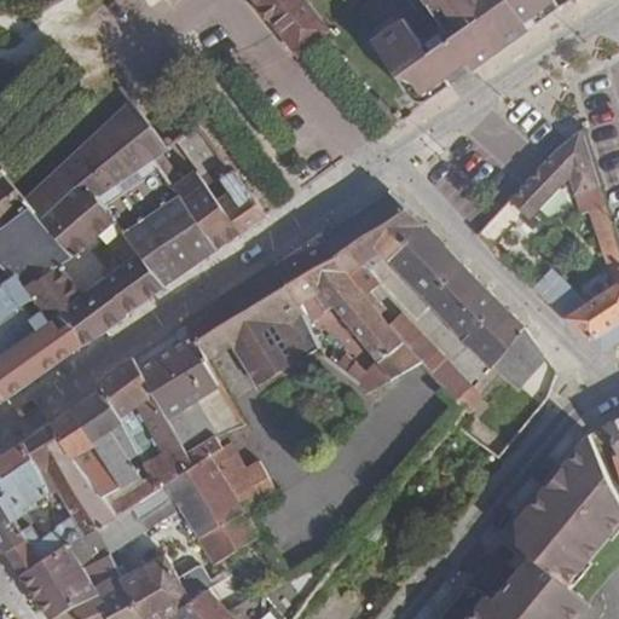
[(259,0),(299,51),(324,30),(300,0),(259,0)]
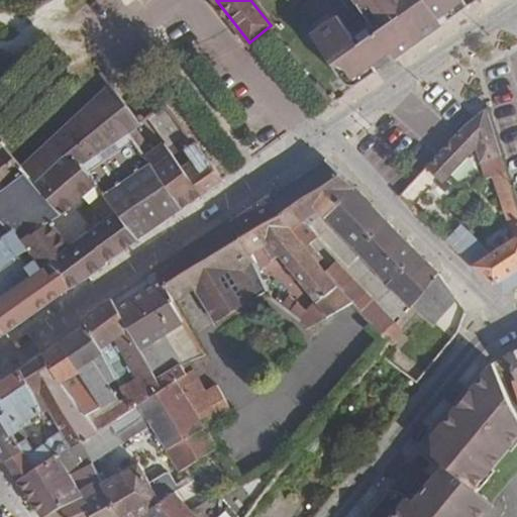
[(287,0),(288,1),(289,0),(363,0),(378,21),(372,26),(352,38),(337,15),(310,33),(349,89),(376,73),(371,66),(391,52),(396,59),(469,8),(462,0),(287,0)]
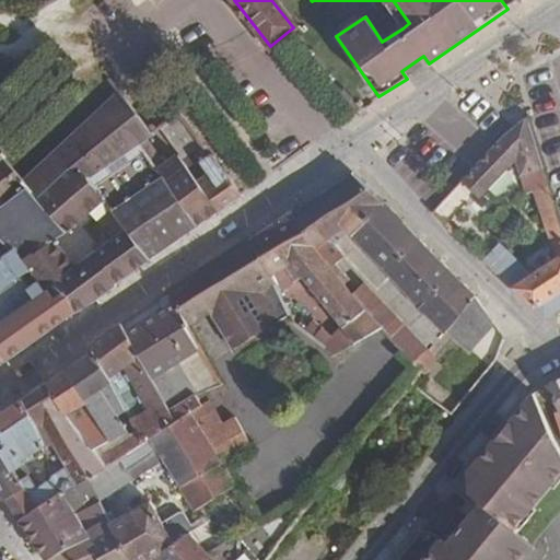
[(383,0),(403,28),(409,23),(393,0),(383,0)]
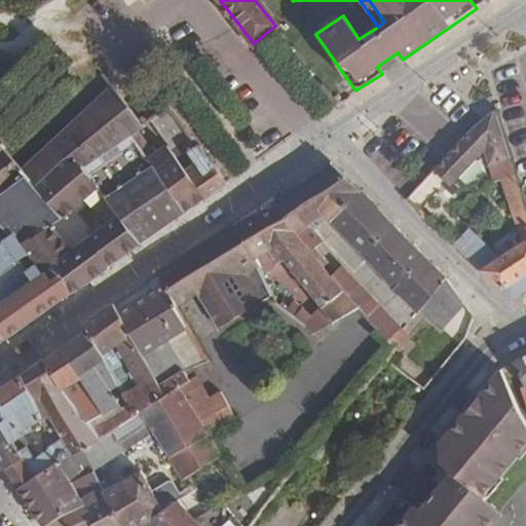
[(150,158),(134,136),(139,132),(146,126),(144,123),(111,85),(21,171),(35,187),(64,161),(84,170),(100,190),(106,199),(155,164),(150,158)]
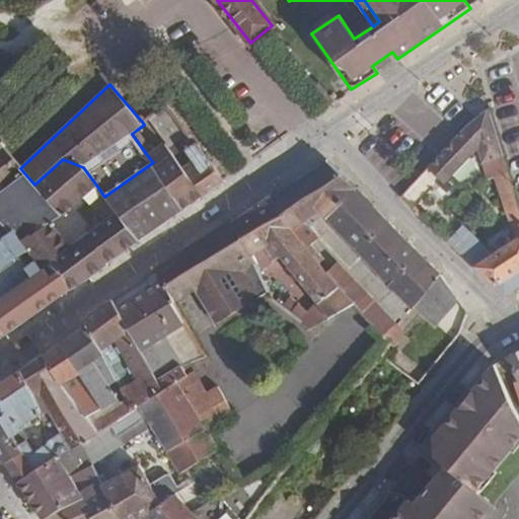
[(146,119),(148,117),(166,103),(171,99),(161,85),(136,104),(146,119)]
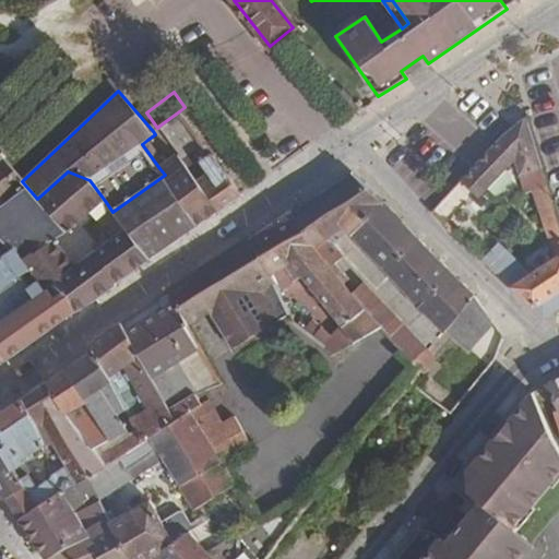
[(179,111),(159,126),(175,147),(179,154),(182,159),(219,211),(241,194),(213,156),(212,157),(179,111)]
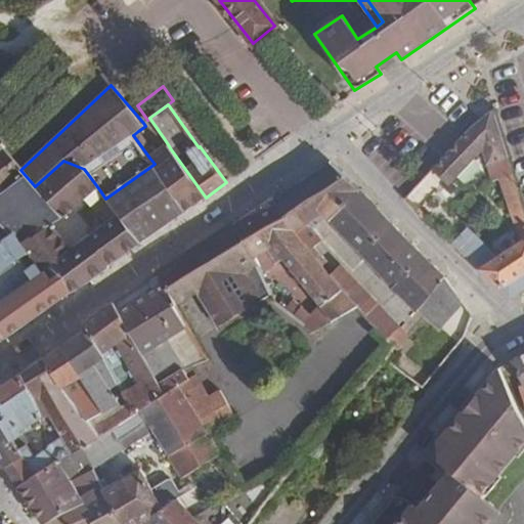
[(474,125),(432,169),(448,186),(483,150),(487,166),(492,181),(498,179),(520,242),(496,257),(465,228),(451,243),(479,268),(508,299),(523,289),(523,207),(509,159),(494,110),(474,125)]
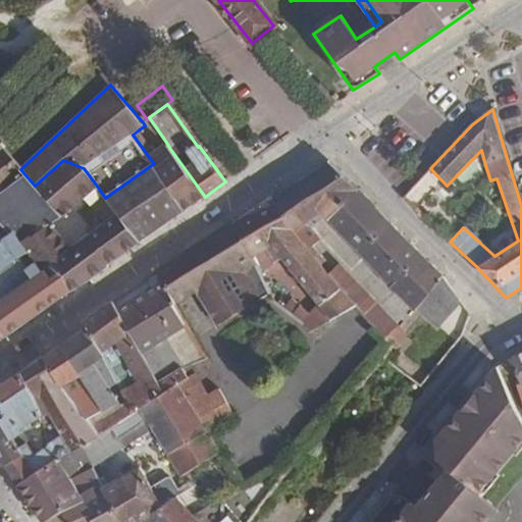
[(149,157),(154,154),(138,131),(133,135),(149,157)]
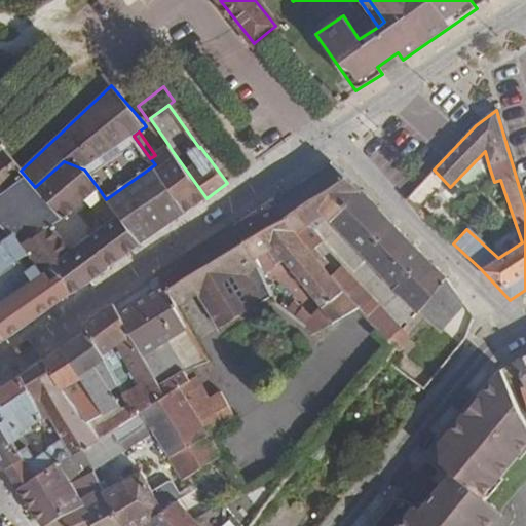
[(155,155),(150,158),(155,164),(154,165),(187,211),(207,198),(172,150),(168,145),(155,155)]
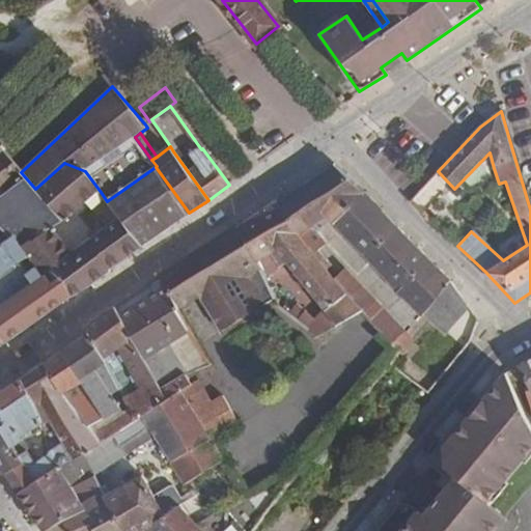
[(0,276),(28,256),(68,228),(35,189),(21,172),(0,147),(0,276)]
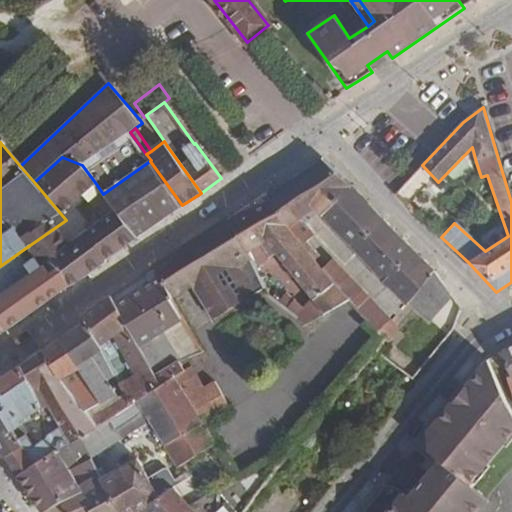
[(62,157),(34,182),(66,220),(27,247),(35,259),(45,251),(70,284),(71,285),(136,238),(115,209),(91,227),(73,203),(97,185),(82,165),(62,157)]
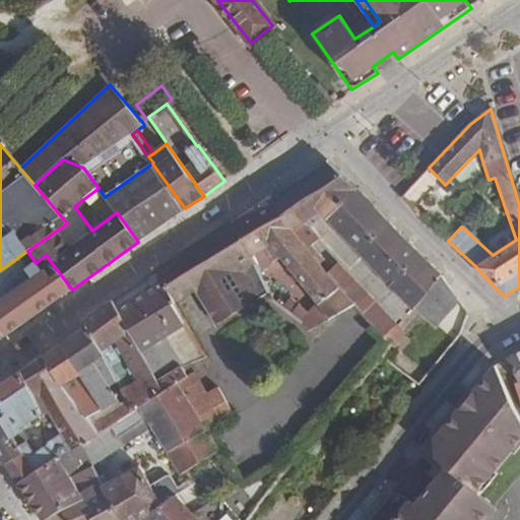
[(441,273),(327,161),(272,197),(308,251),(315,259),(319,256),(308,242),(317,236),(307,220),(317,212),(321,216),(323,215),(411,308),(415,304),(423,312),(437,326),(459,301),(441,273)]
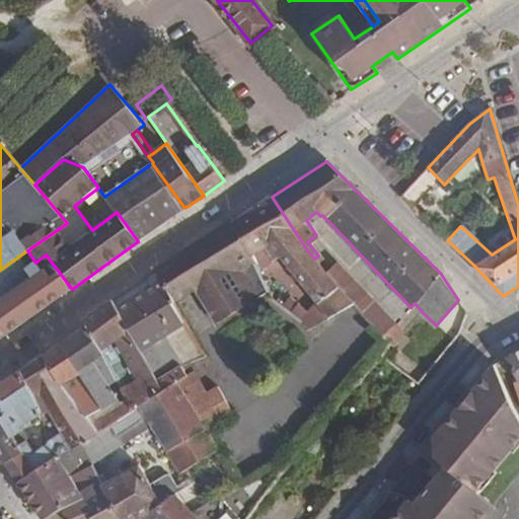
[(153,162),(104,197),(117,212),(138,241),(184,208),(152,163),(153,162)]
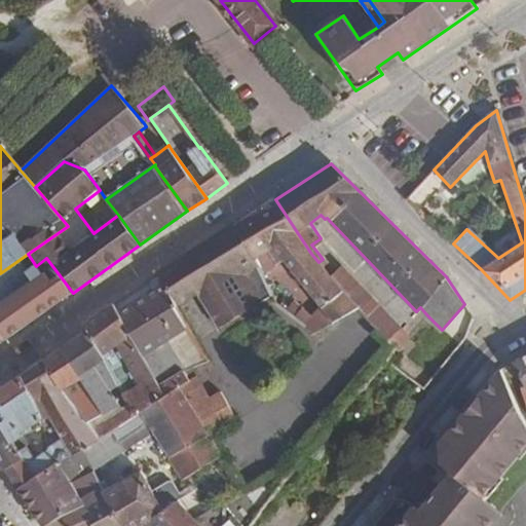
[(282,292),(274,301),(305,327),(311,334),(358,309),(343,294),(330,277),(318,262),(311,254),(275,199),(273,196),(233,222),(261,275),(283,260),(321,306),(310,316),(282,292)]
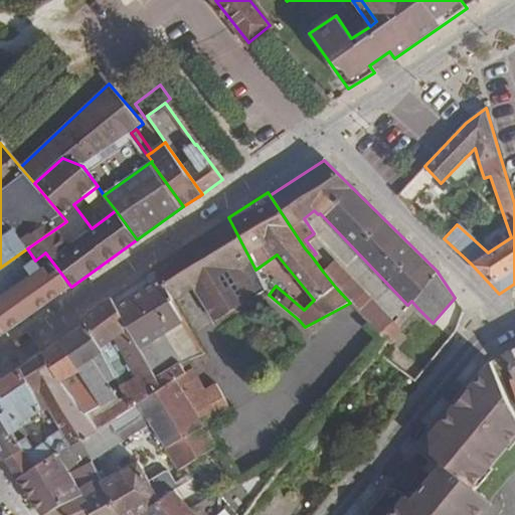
[(214,321),(266,289),(255,270),(228,217),(153,266),(155,269),(173,300),(193,286),(214,321)]
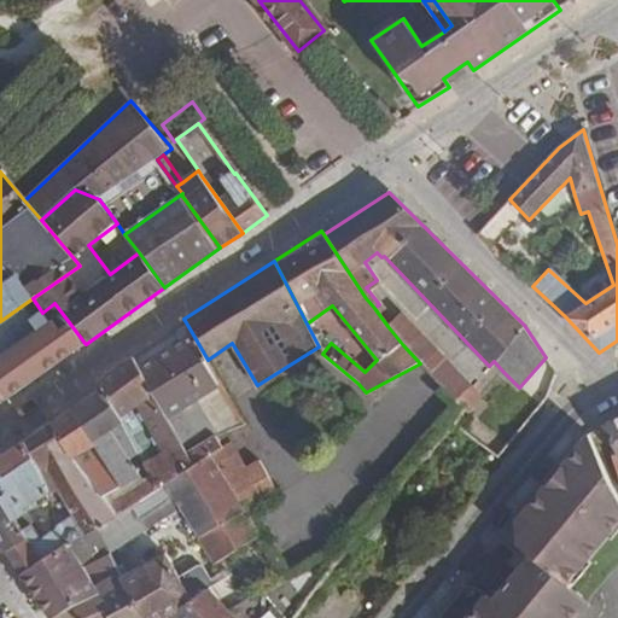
[(54,303),(42,313),(33,298),(0,321),(0,389),(6,398),(85,343),(54,303)]
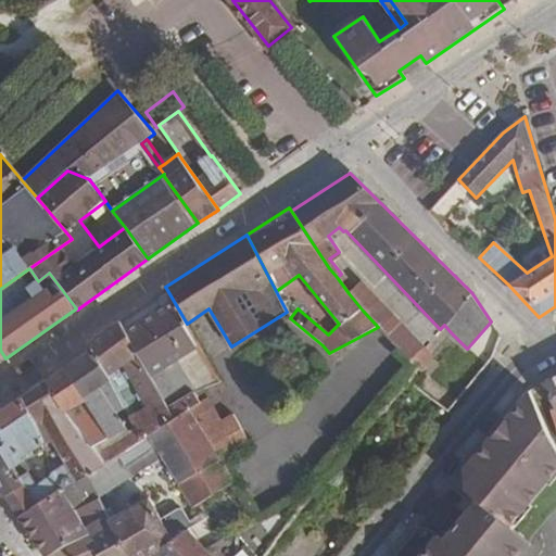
[(361,281),(349,293),(363,311),(411,359),(421,348),(361,281)]
